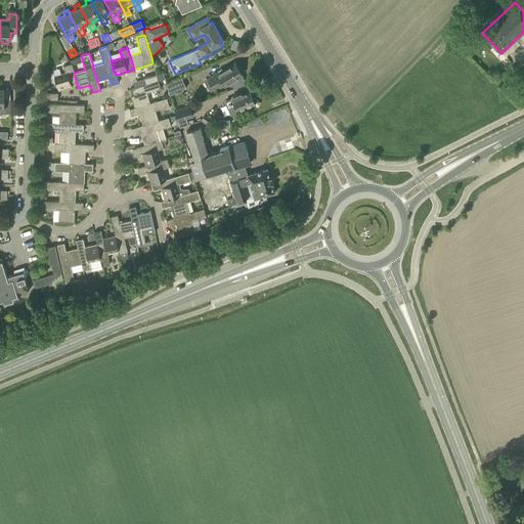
[(233,88),(247,83),(243,76),(244,76),(241,72),(242,71),(238,67),(237,67),(235,61),(222,69),(222,68),(217,71),(218,72),(207,78),(204,81),(211,91),(214,89),(214,90),(222,84),(224,87),(230,83),(233,88)]
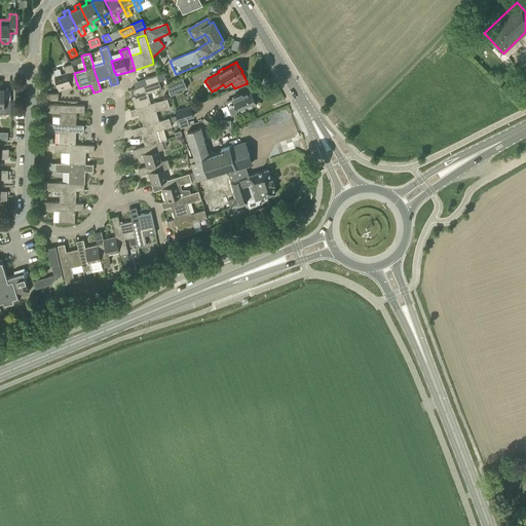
[(74,73),(72,64),(64,66),(66,72),(54,76),(59,90),(71,86),(70,83),(76,81),(74,73)]
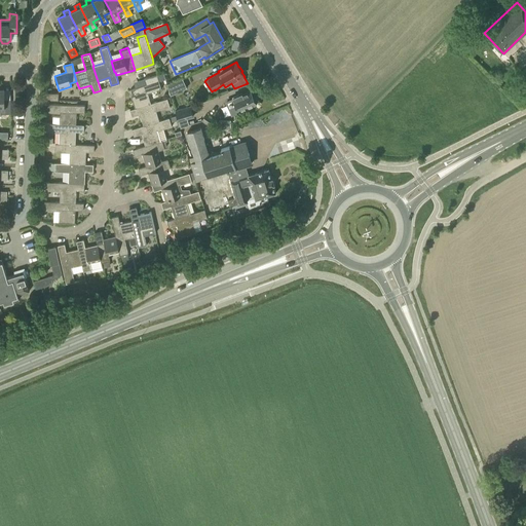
[(144,78),(145,84),(130,89),(133,96),(130,97),(135,108),(149,103),(146,94),(160,88),(156,74),(144,78)]
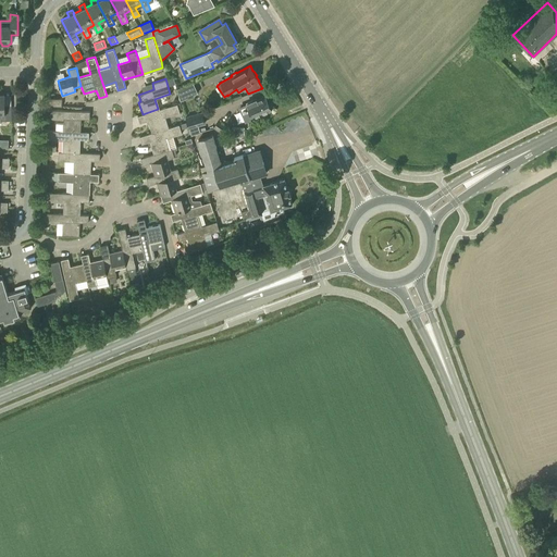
[(181,100),(198,93),(193,82),(177,88),(181,100)]
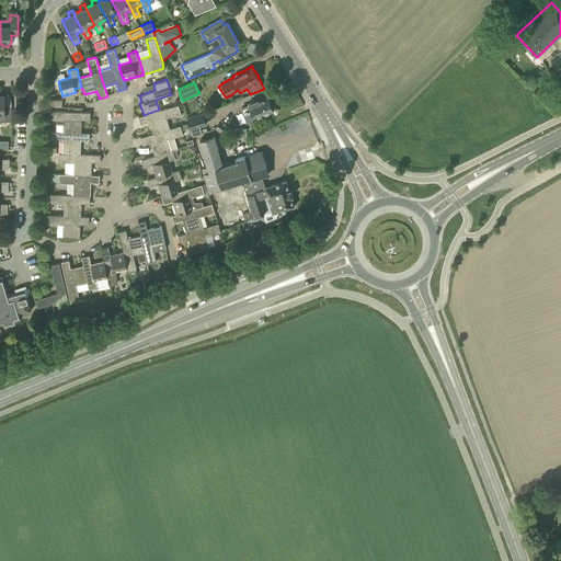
[(0,93),(0,115),(0,122),(11,122),(11,106),(4,106),(4,94),(0,93)]
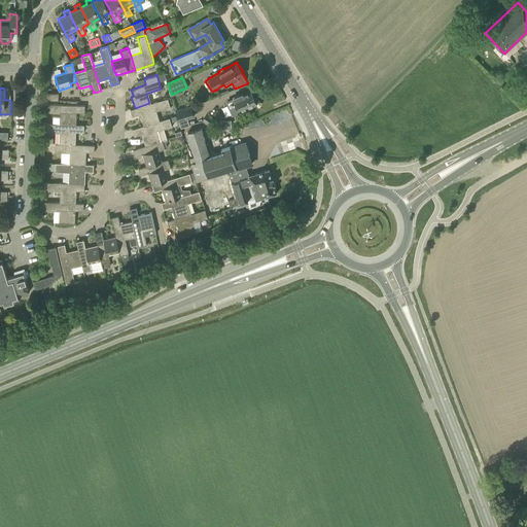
[(256,103),(251,91),(243,94),(242,93),(234,97),(235,99),(227,102),(233,114),(256,103)]
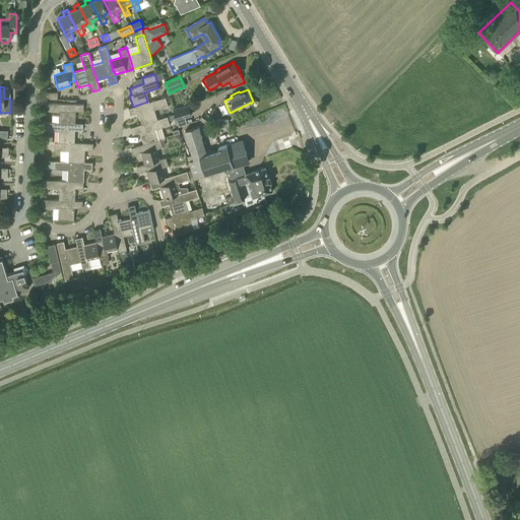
[(156,120),(156,119),(153,109),(168,105),(166,96),(147,102),(133,107),(128,108),(130,115),(138,113),(141,124),(142,124),(156,120)]
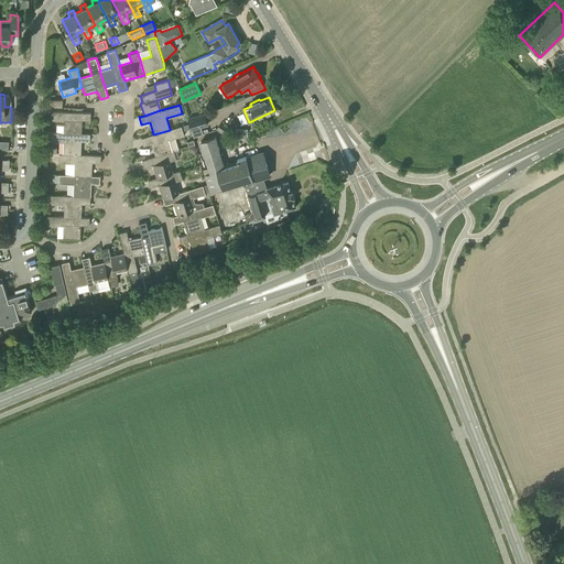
[(56,125),(56,131),(64,132),(82,132),(82,119),(90,119),(90,112),(49,111),(49,120),(64,121),(64,126),(56,125)]
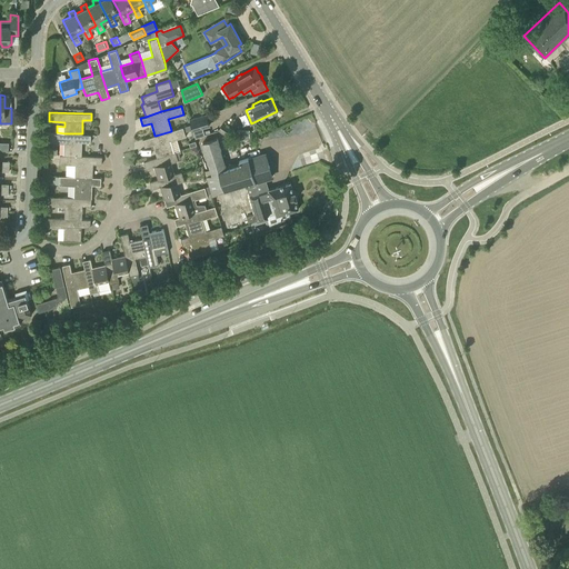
[(196,138),(205,135),(202,129),(210,127),(206,115),(190,119),(196,138)]
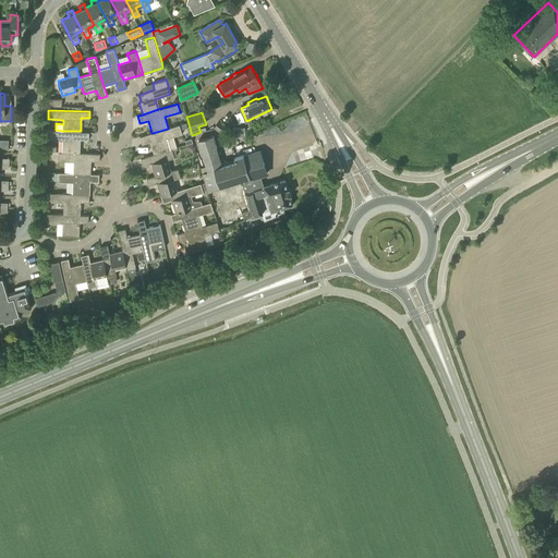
[(222,134),(227,128),(218,122),(214,128),(222,134)]
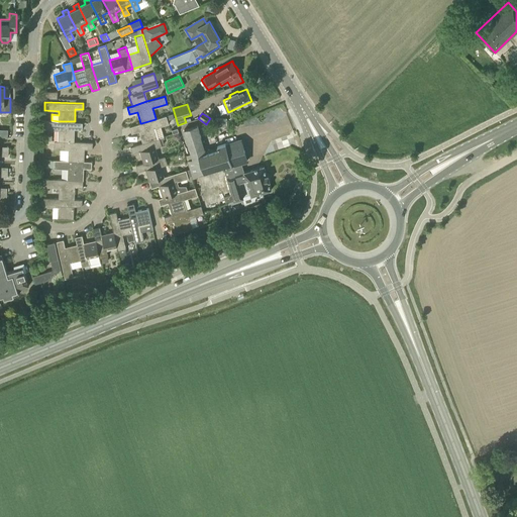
[(158,138),(154,127),(169,123),(166,115),(156,118),(156,119),(141,123),(140,123),(129,127),(131,133),(138,131),(142,143),(158,138)]
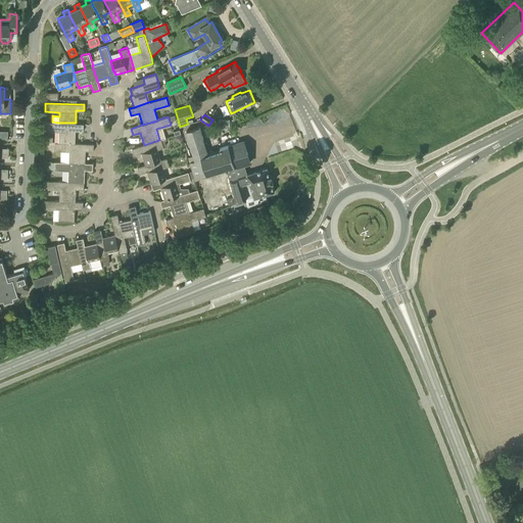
[(76,123),(59,123),(52,122),(44,122),(44,131),(59,131),(58,142),(74,143),(75,143),(75,131),(83,131),(83,123),(76,123)]
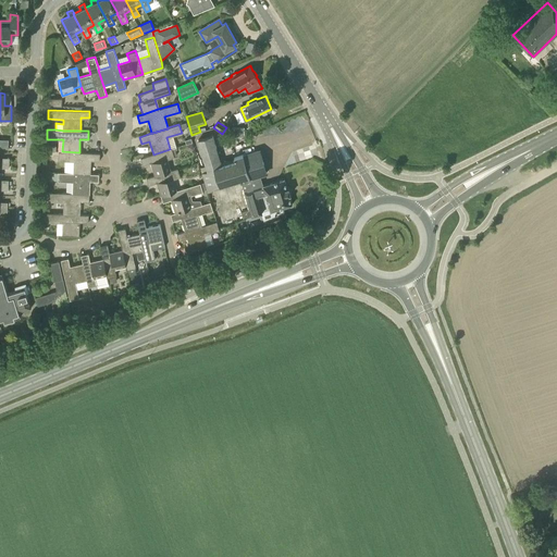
[(222,164),(212,135),(197,140),(206,166),(200,168),(202,173),(201,173),(205,181),(207,188),(208,193),(221,188),(221,189),(242,183),(242,182),(268,174),(260,148),(243,153),(244,155),(234,158),(234,160),(222,164)]
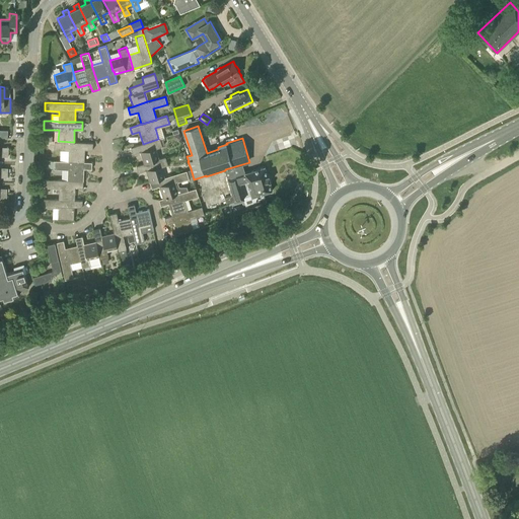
[(159,158),(156,148),(162,146),(160,138),(158,139),(143,144),(131,147),(133,154),(140,151),(144,163),(159,158)]
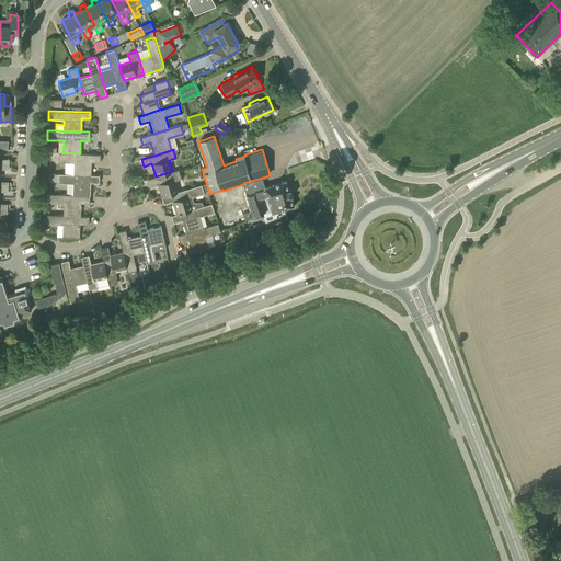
[(63,152),(58,152),(58,161),(75,162),(73,173),(73,174),(91,174),(91,161),(100,162),(101,155),(80,153),(79,153),(63,152)]
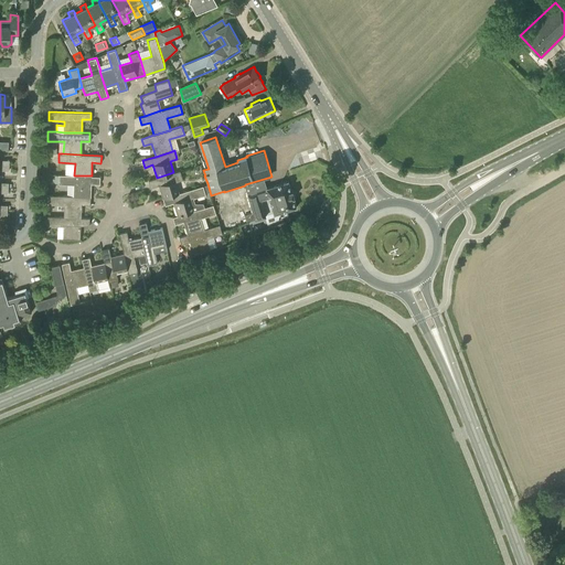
[(180,193),(180,192),(176,181),(183,179),(180,170),(173,172),(157,178),(148,180),(150,187),(159,184),(162,198),(180,193)]
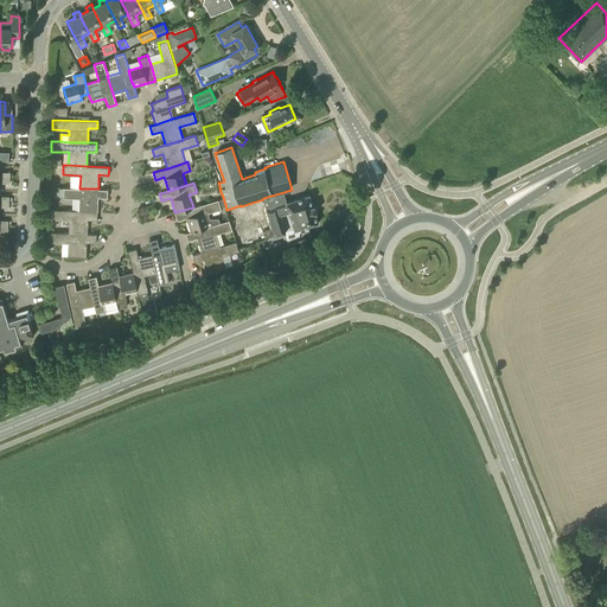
[(80,189),(80,187),(63,187),(62,197),(80,198),(78,211),(97,212),(97,197),(107,197),(108,189),(98,189),(80,189)]
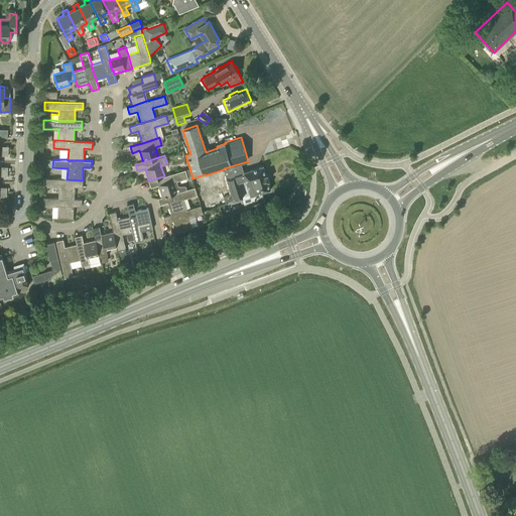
[(263,165),(243,171),(247,183),(251,196),(270,188),(268,180),(269,179),(267,173),(266,174),(263,165)]
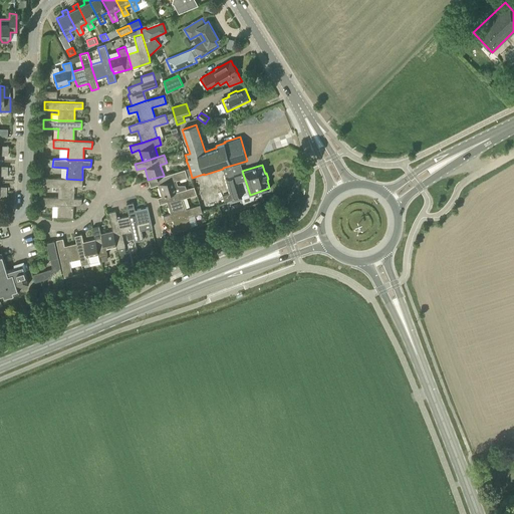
[(191,174),(189,167),(164,175),(164,176),(148,180),(150,186),(158,184),(162,196),(177,192),(177,191),(185,188),(186,188),(185,185),(178,185),(176,180),(188,176),(187,176),(191,174)]
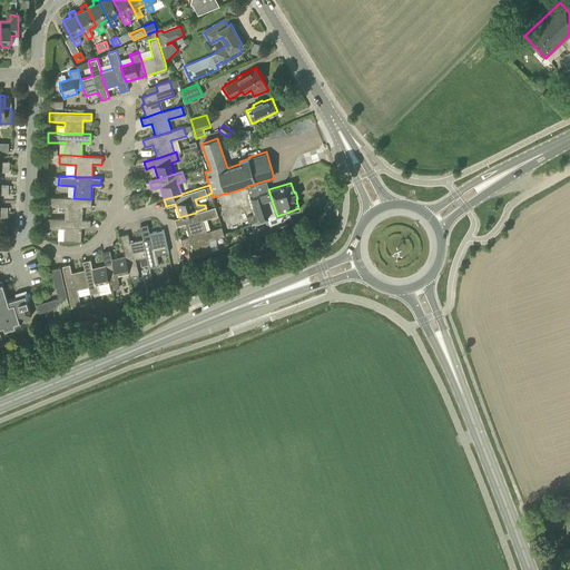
[(261,193),(249,196),(255,215),(257,222),(258,223),(269,219),(264,203),(261,193)]
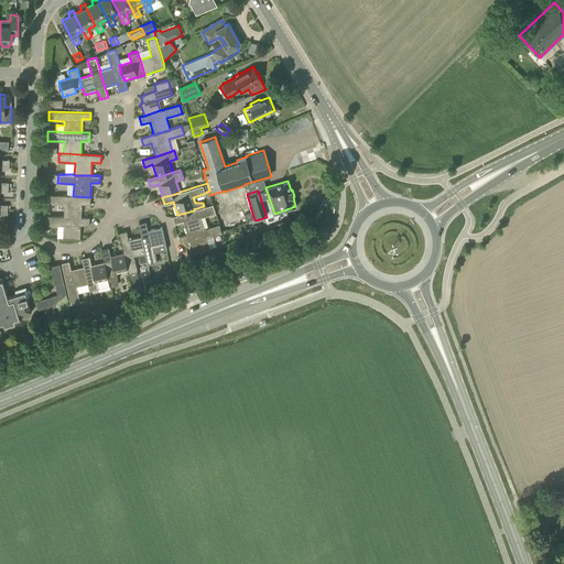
[(73,196),(49,195),(49,204),(64,204),(64,216),(64,217),(80,217),(82,204),(89,204),(90,197),(73,196)]
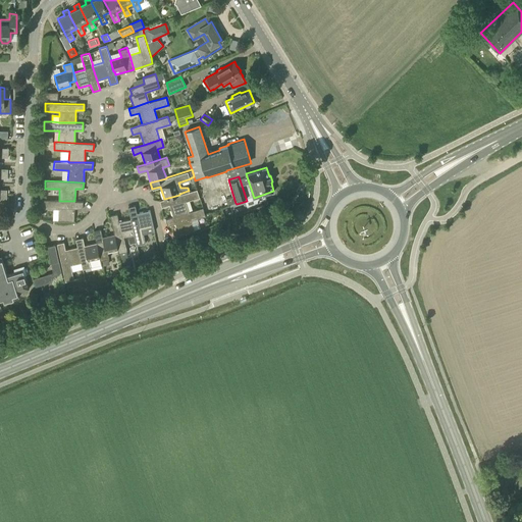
[(189,212),(186,201),(200,197),(197,189),(189,191),(188,191),(179,194),(179,195),(164,199),(160,200),(162,207),(169,204),(173,216),(173,217),(189,212)]
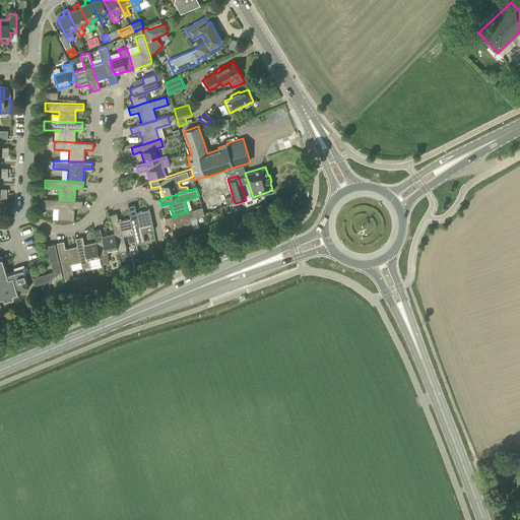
[(235,202),(233,196),(225,198),(228,204),(235,202)]
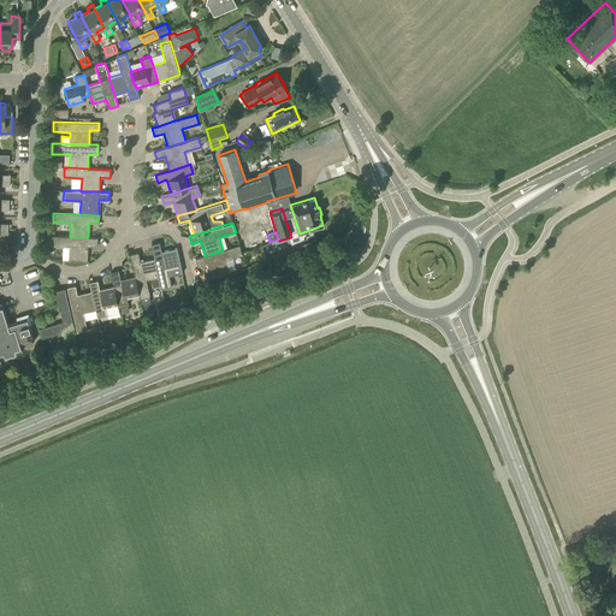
[(70,237),(70,236),(52,236),(51,244),(69,246),(67,259),(87,260),(87,244),(96,244),(98,237),(88,237),(70,237)]
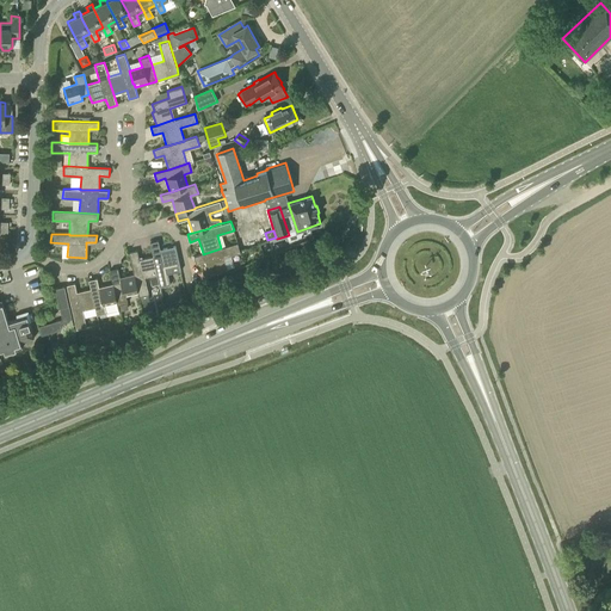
[(159,273),(158,273),(160,285),(170,283),(166,267),(179,264),(176,246),(160,250),(159,240),(150,242),(153,257),(154,257),(159,273)]
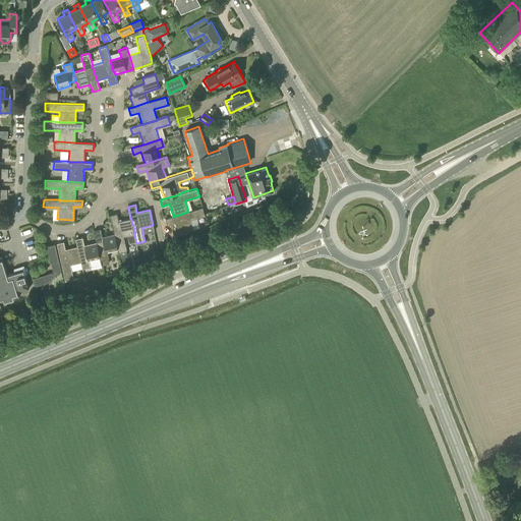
[(173,217),(173,216),(165,218),(167,225),(175,222),(179,235),(194,230),(190,219),(206,215),(203,207),(188,212),(173,217)]
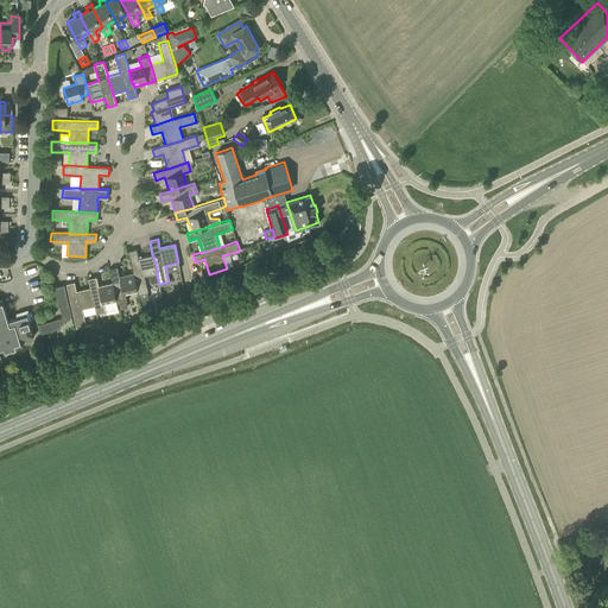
[(153,255),(152,255),(139,258),(138,248),(128,251),(133,272),(134,272),(138,290),(137,290),(138,295),(139,295),(141,302),(149,299),(147,292),(149,292),(145,276),(157,272),(158,272),(153,255)]
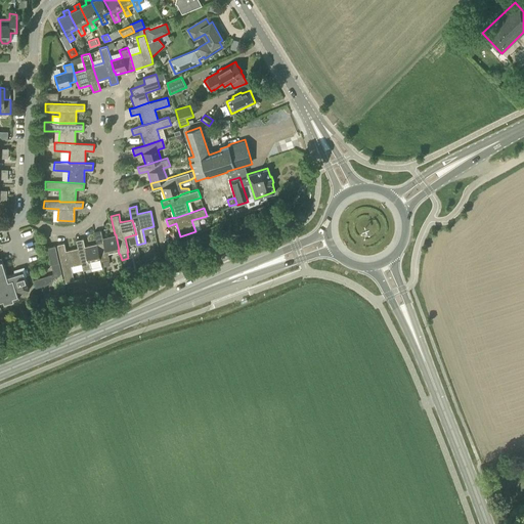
[(103,237),(101,229),(94,231),(96,243),(97,243),(101,259),(100,259),(100,261),(110,259),(107,253),(118,250),(119,250),(116,234),(115,234),(103,237)]
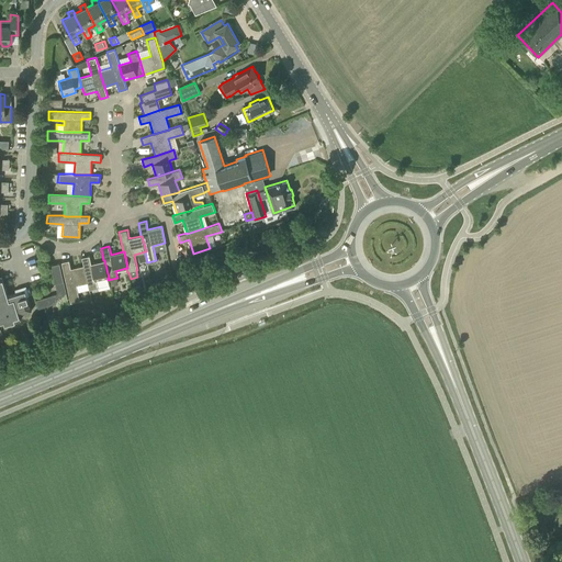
[(100,288),(110,285),(108,280),(108,278),(109,278),(104,260),(103,260),(91,263),(89,255),(81,257),(82,266),(83,266),(85,272),(87,282),(89,290),(98,288),(97,280),(99,280),(100,288)]
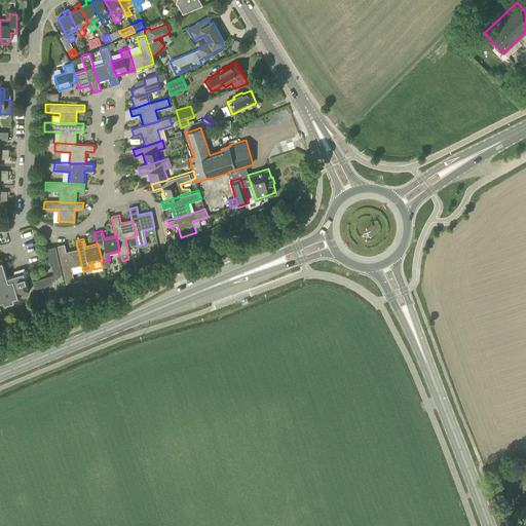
[(78,249),(77,249),(66,252),(65,243),(58,245),(66,283),(74,280),(71,266),(81,264),(79,255),(78,249)]
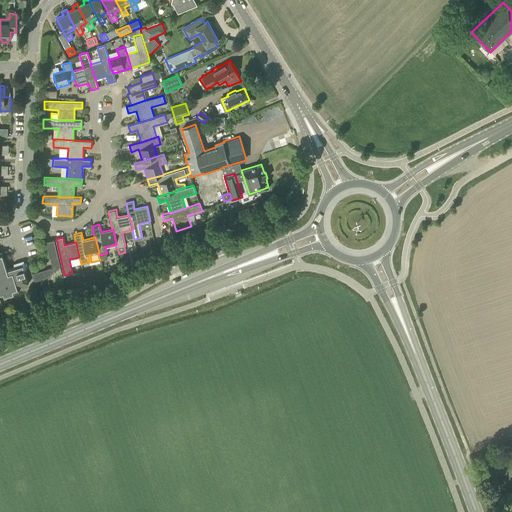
[(51,241),(44,243),(52,267),(33,274),(35,281),(61,273),(51,241)]
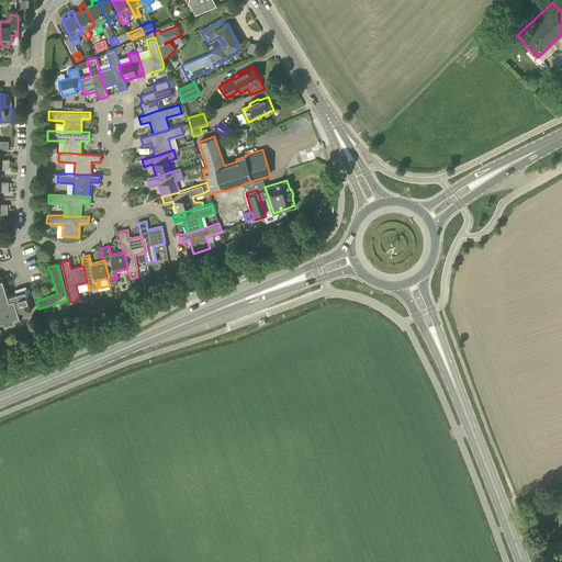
[(0,279),(0,322),(19,316),(18,314),(31,310),(24,289),(15,291),(17,292),(7,295),(1,279),(0,279)]
